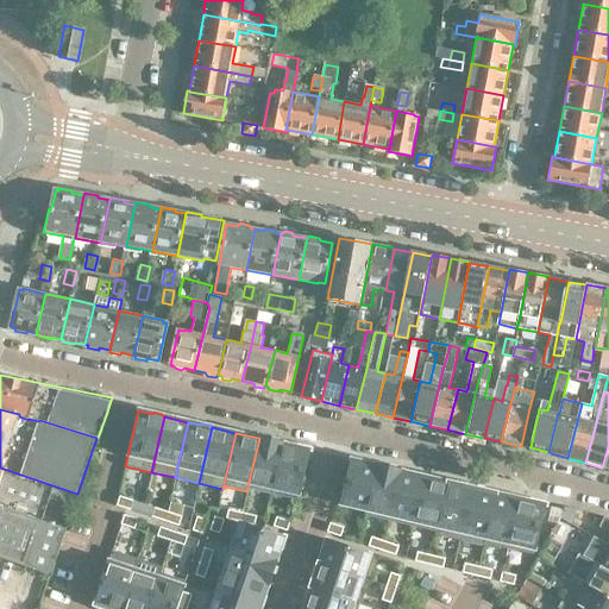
[(271,494),(283,443),(259,438),(246,491),(248,491),(249,489),(271,494)]
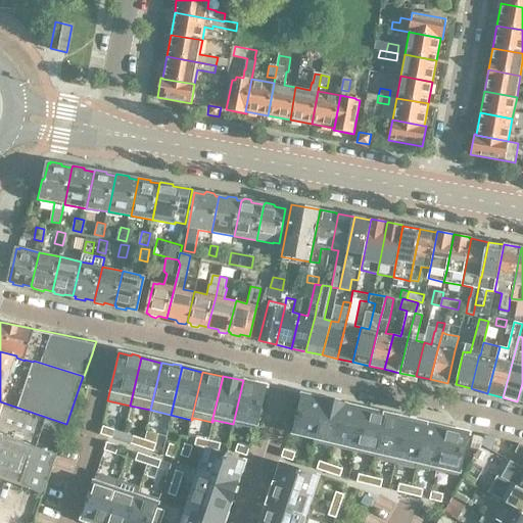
[(233,424),(255,429),(266,386),(244,382),(244,381),(243,380),(233,424)]
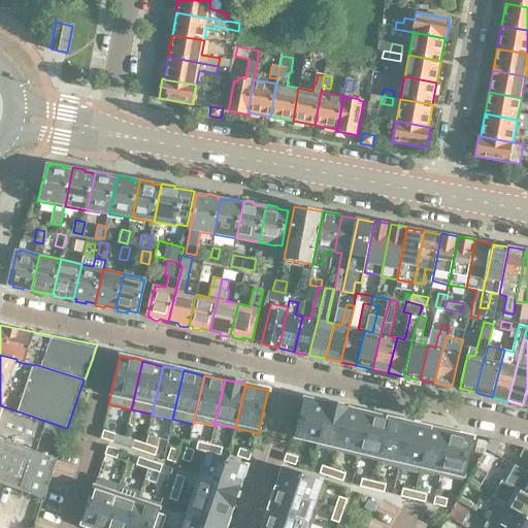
[(317,448),(327,403),(326,403),(326,404),(304,399),(295,437),(317,442),(316,447),(317,448)]
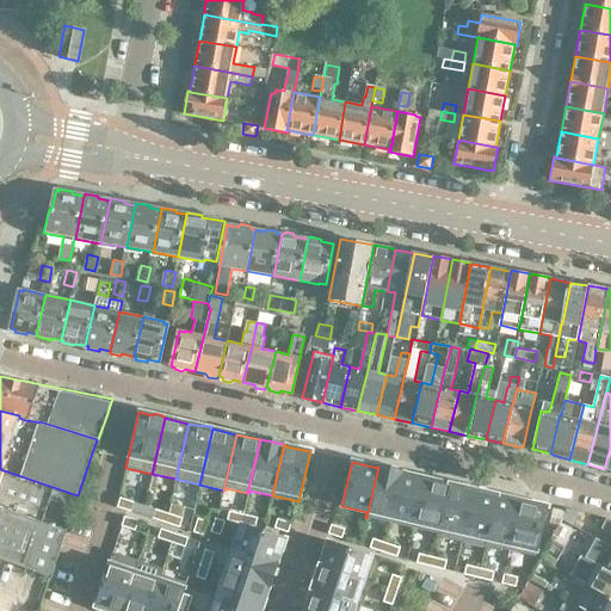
[(390,523),(402,473),(378,467),(366,518),(390,523)]
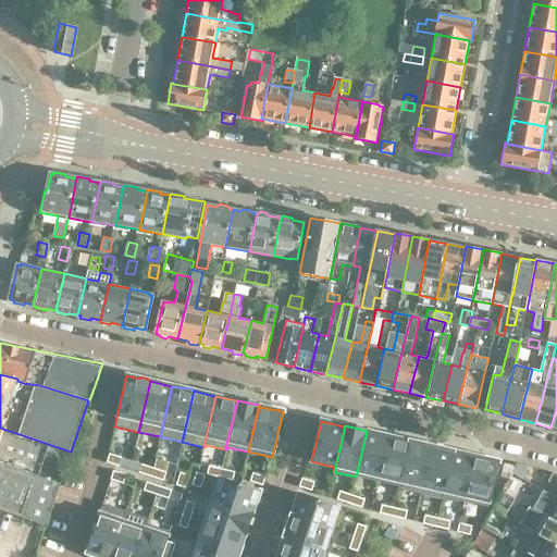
[(0,428),(0,460),(3,462),(3,463),(38,475),(46,455),(67,463),(72,452),(71,452),(0,428)]
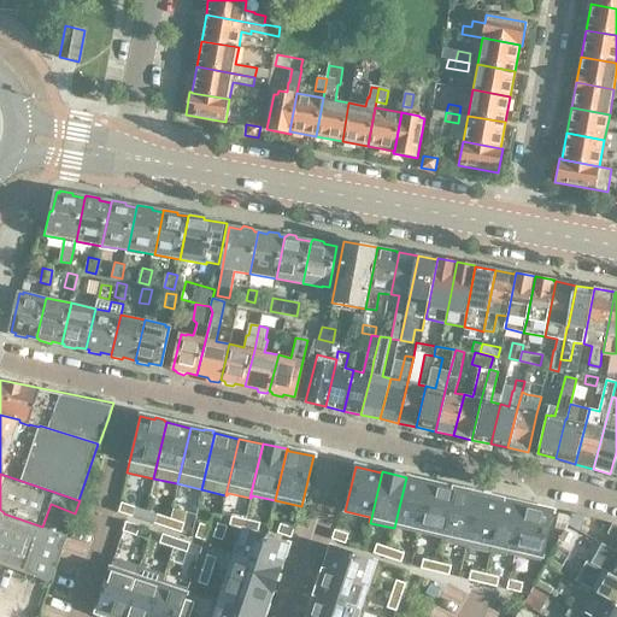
[(418,534),(429,483),(407,479),(407,477),(406,477),(394,528),(418,534)]
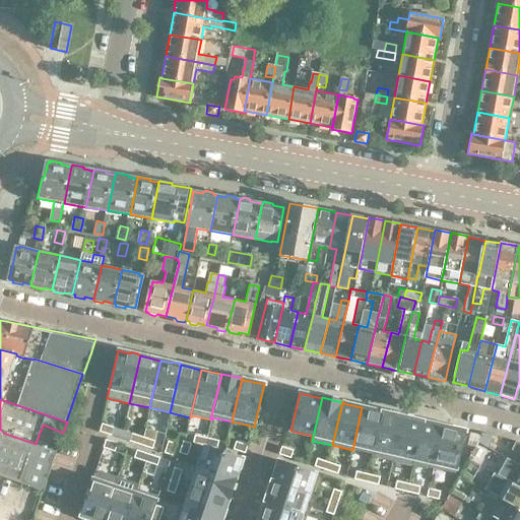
[(372,457),(382,411),(381,411),(362,407),(352,450),(371,454),(371,457),(372,457)]
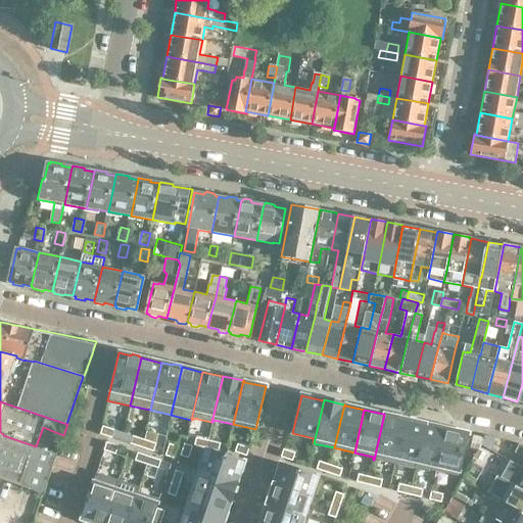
[(394,465),(405,419),(384,414),(374,460),(394,465)]
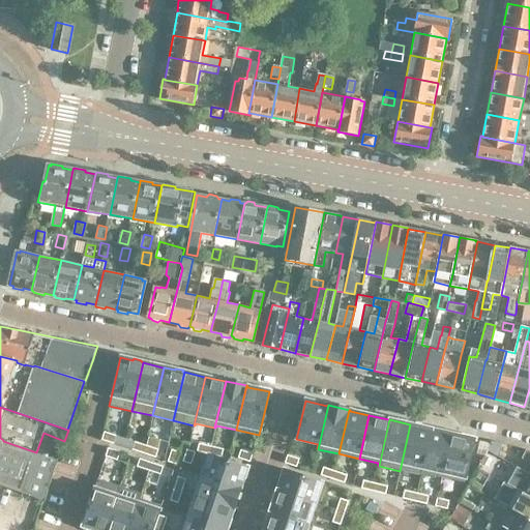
[(420,475),(431,429),(410,424),(400,471),(420,475)]
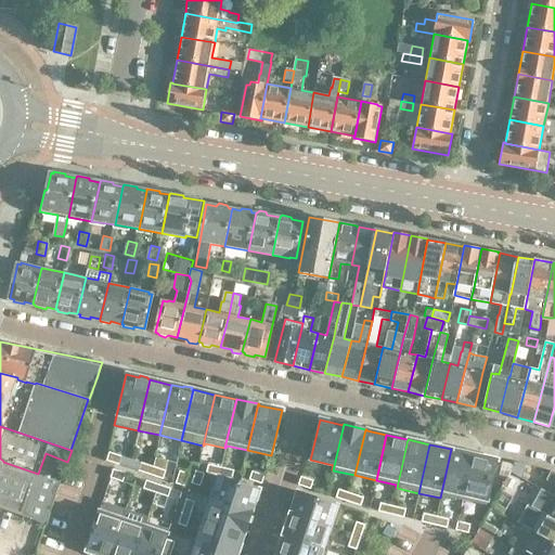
[(462,501),(473,455),(452,450),(452,449),(451,449),(440,498),(441,499),(441,495),(462,501)]
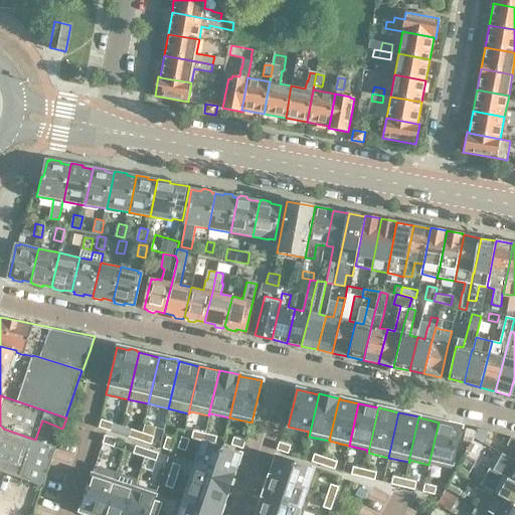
[(110,432),(113,423),(101,420),(99,427),(110,432)]
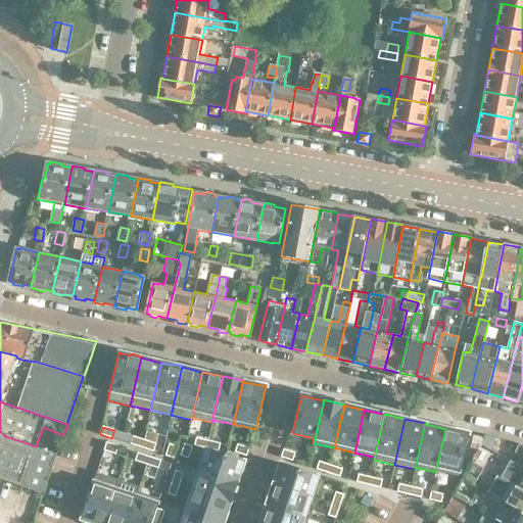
[(458,477),(468,434),(456,431),(456,429),(448,427),(447,429),(445,429),(435,472),(458,477)]
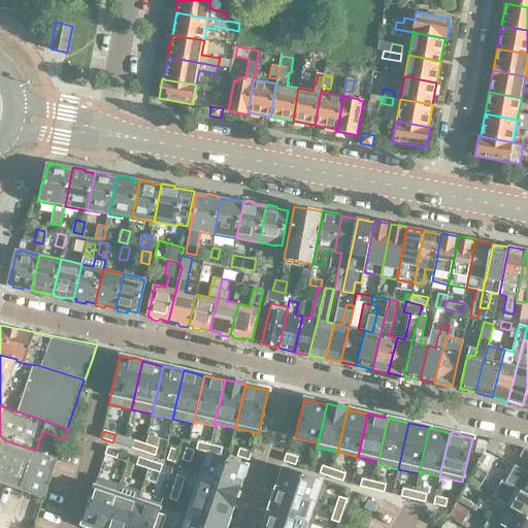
[(0,483),(24,491),(44,498),(58,458),(36,451),(3,439),(3,438),(0,436),(0,483)]
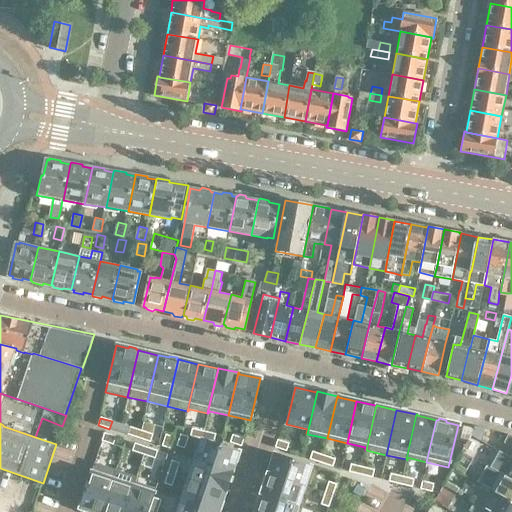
[(485,428),(475,426),(471,439),(482,441),(485,428)]
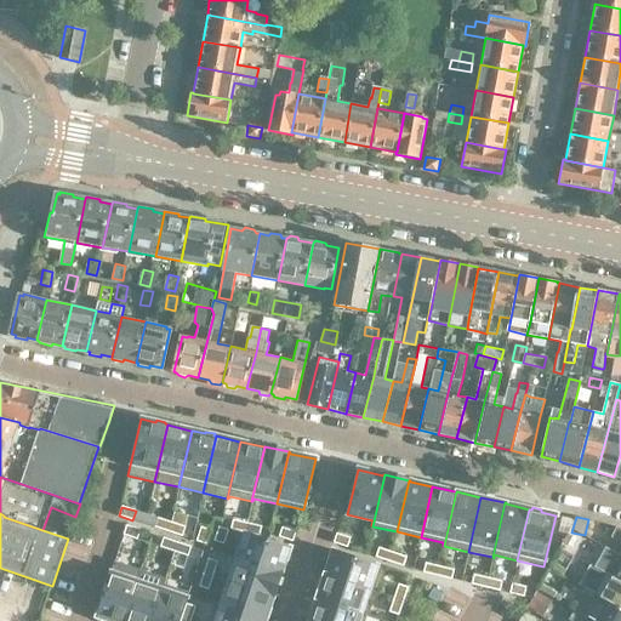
[(167,531),(171,523),(158,518),(154,528),(167,531)]
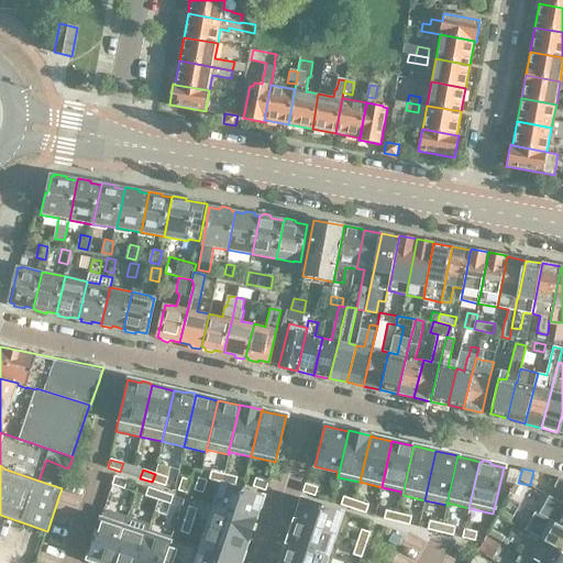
[(221,483),(223,474),(210,472),(209,479),(221,483)]
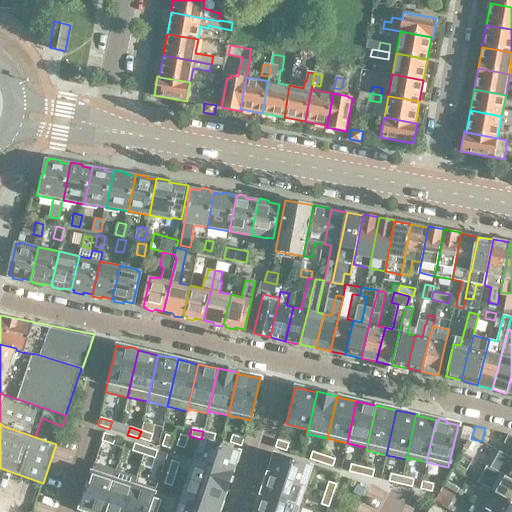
[(152,435),(141,431),(138,438),(150,442),(152,435)]
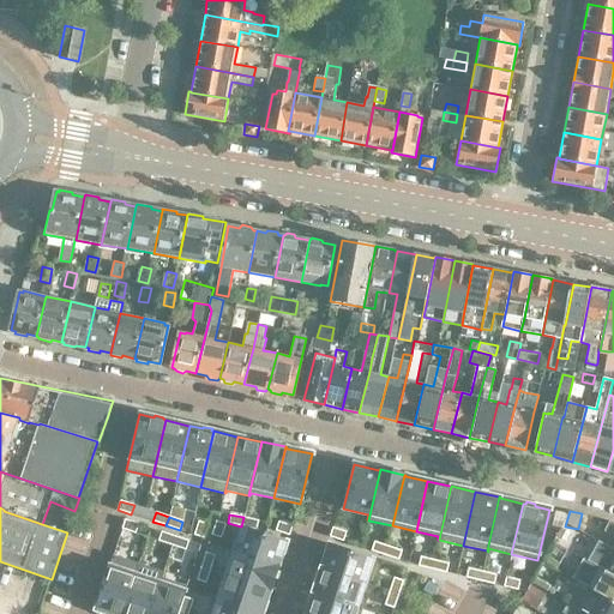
[(256,530),(258,521),(244,517),(241,527),(256,530)]
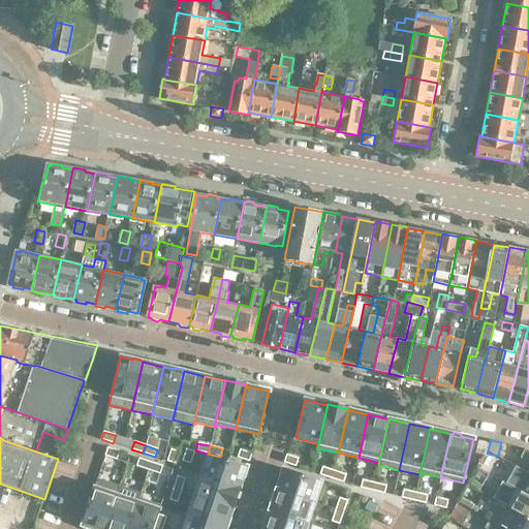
[(117,460),(119,452),(107,447),(104,456),(117,460)]
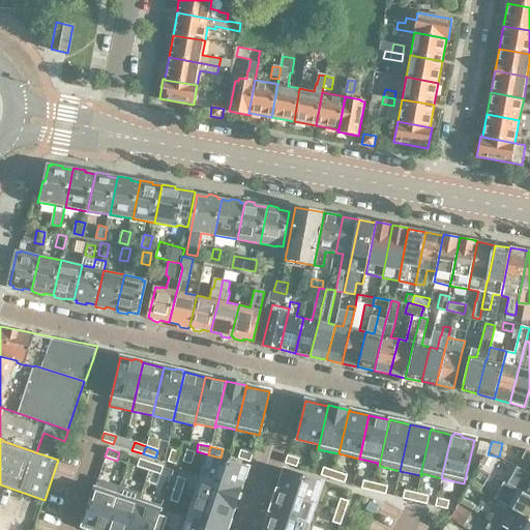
[(175,465),(179,452),(171,450),(167,462),(175,465)]
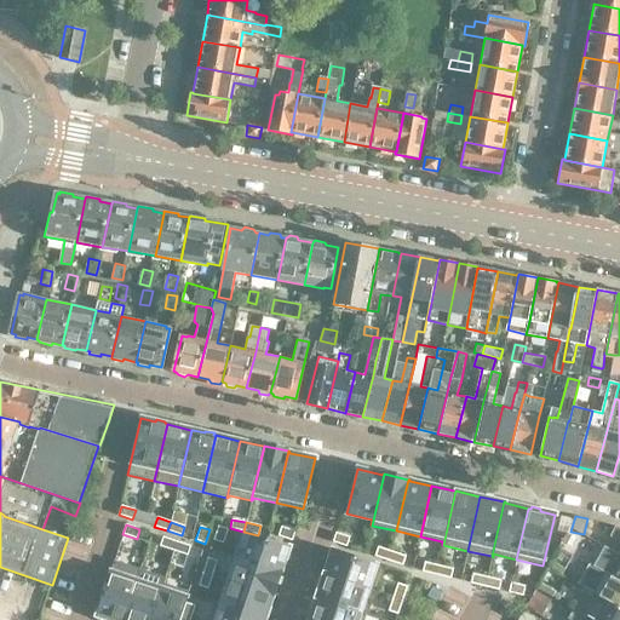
[(223,544),(227,529),(218,527),(213,540),(223,544)]
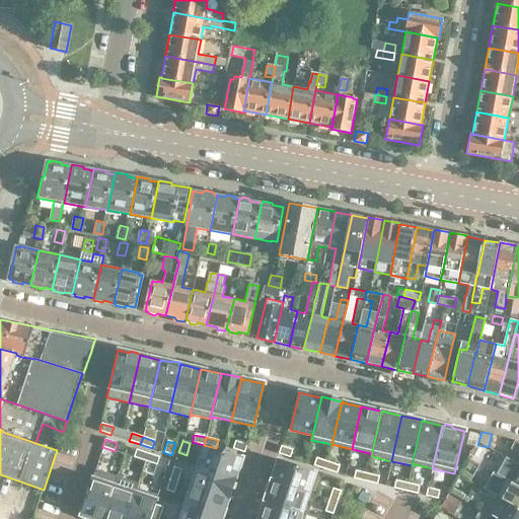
[(244,452),(246,445),(235,441),(232,449),(244,452)]
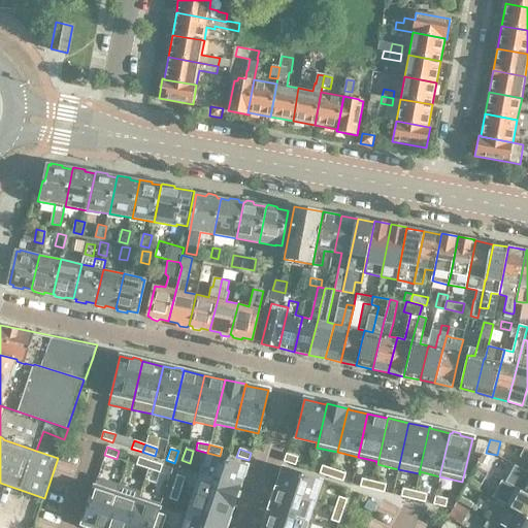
[(208,454),(201,474),(239,488),(239,486),(238,486),(245,466),(208,454)]
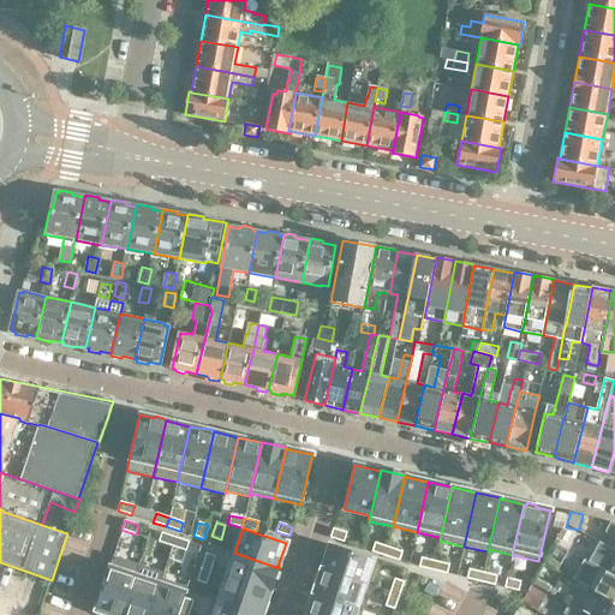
[(346,533),(333,529),(329,537),(344,542),(346,533)]
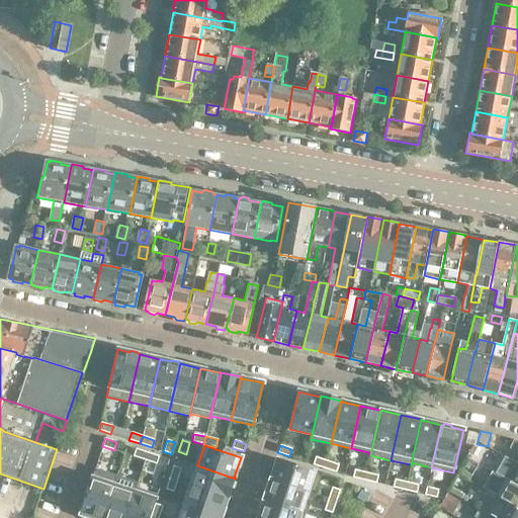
[(145,460),(148,452),(136,448),(134,456),(145,460)]
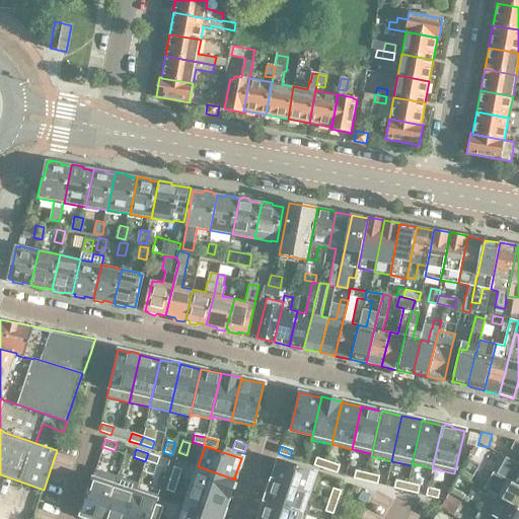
[(156,465),(159,457),(148,453),(145,461),(156,465)]
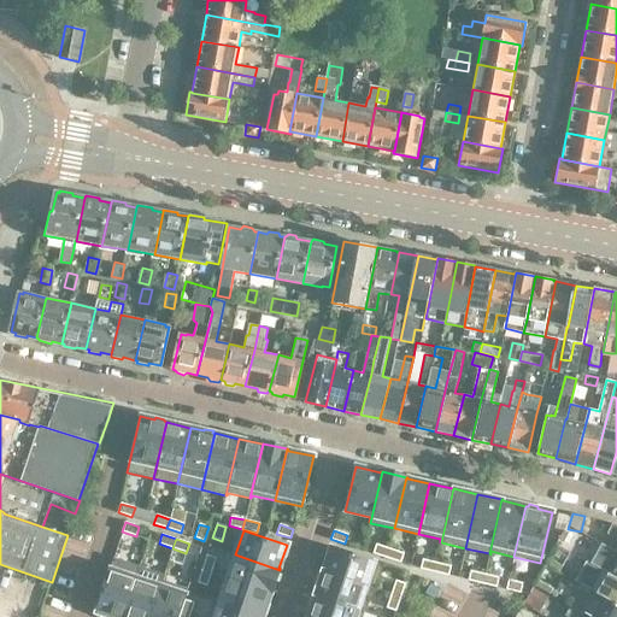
[(387,558),(389,550),(376,545),(372,553),(387,558)]
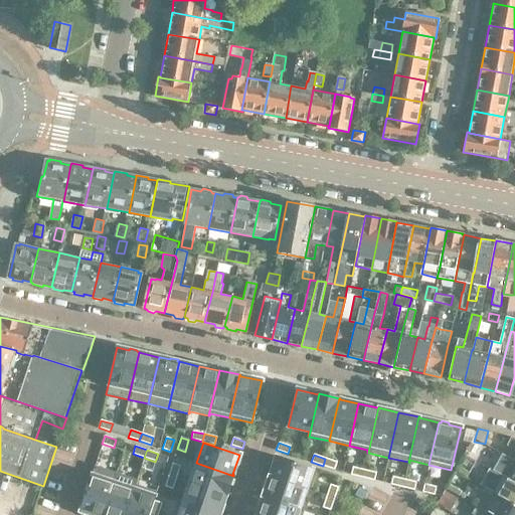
[(514,464),(512,470),(487,456),(482,465),(481,463),(480,464),(514,483),(514,464)]
